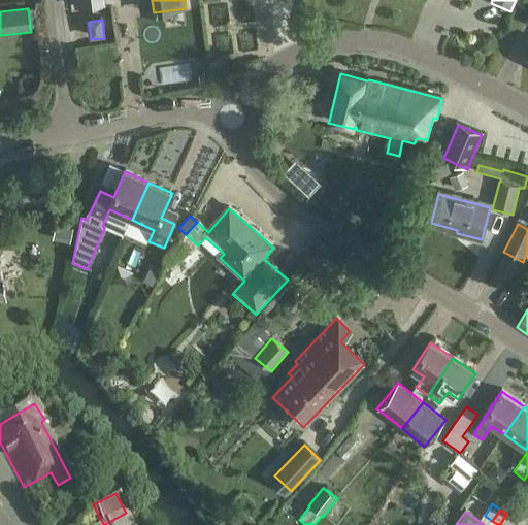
[(132,524),(127,514),(107,524),(132,524)]
